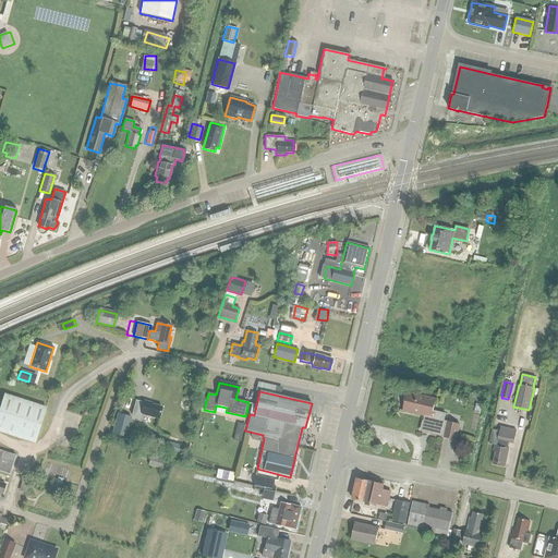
[(444,437),(456,440),(459,425),(444,421),(445,414),(432,411),(435,399),(407,392),(402,411),(424,416),(421,431),(444,436),(444,437)]
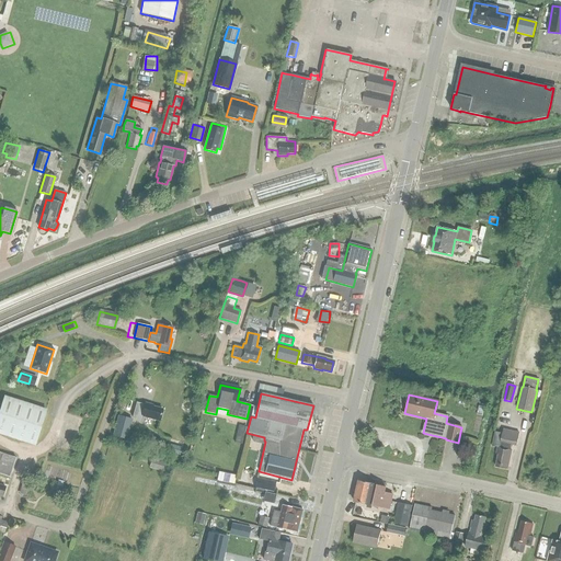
[(3,398),(3,400),(0,408),(0,432),(35,444),(46,412),(3,398)]
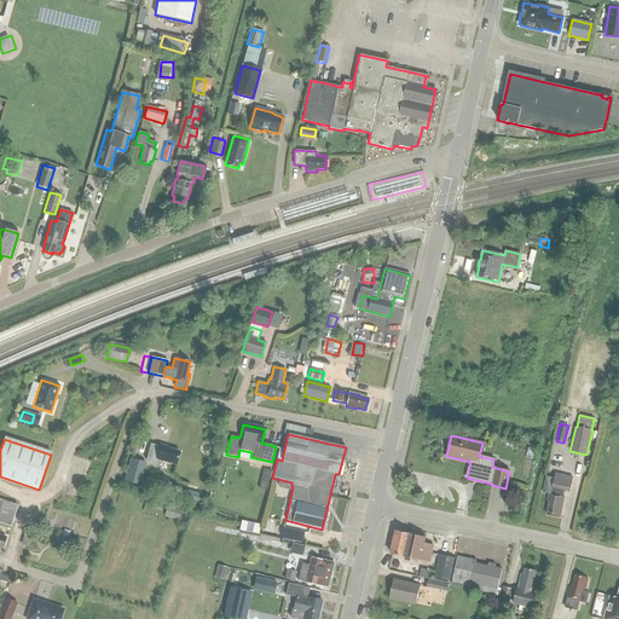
[(156,460),(175,464),(179,452),(167,449),(167,447),(160,445),(160,446),(150,444),(145,461),(156,463),(156,460)]
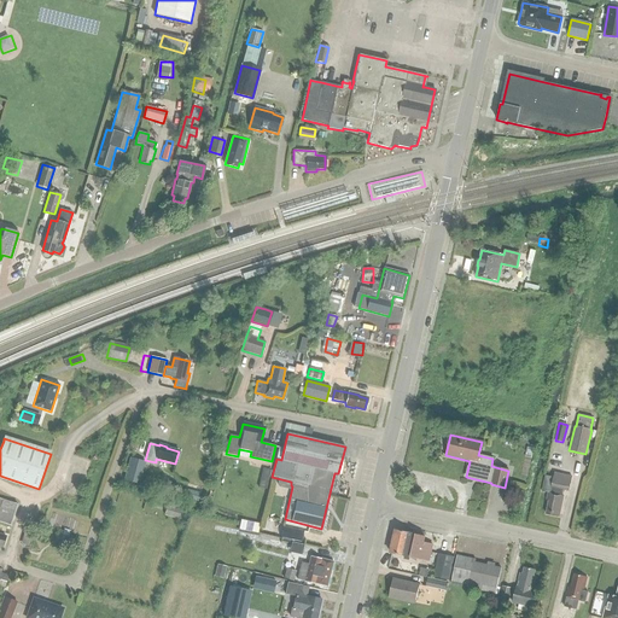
[(124,481),(140,484),(145,462),(129,459),(124,481)]
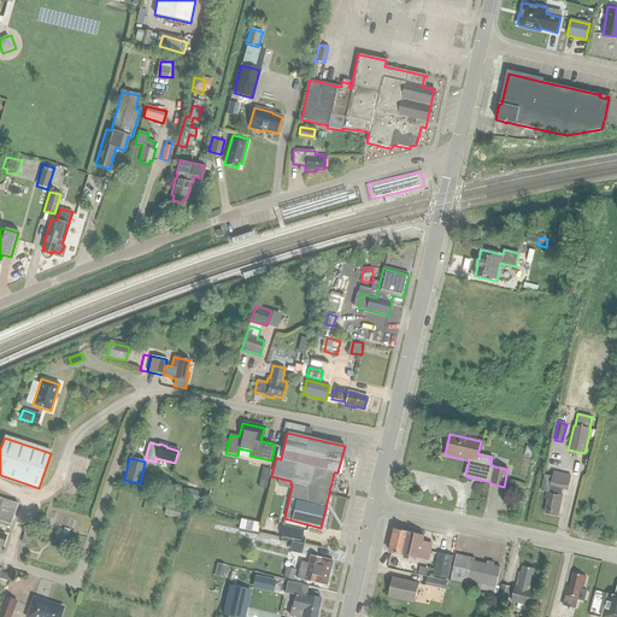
[(264,466),(262,487),(270,487),(272,468),(264,466)]
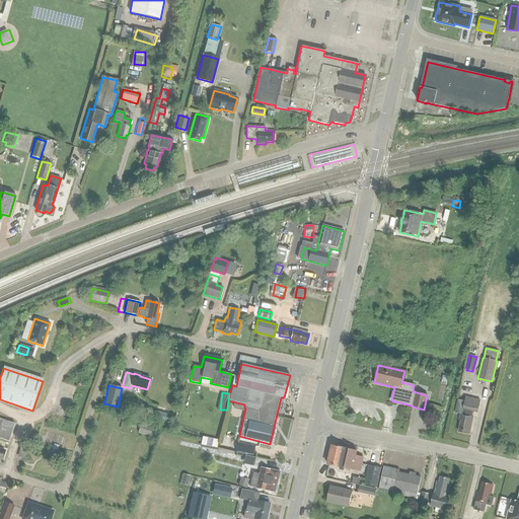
[(480,400),(474,399),(465,396),(464,400),(457,399),(454,413),(460,414),(458,420),(460,421),(458,432),(466,433),(469,434),(472,417),(470,416),(471,411),(474,412),(477,412),(480,400)]
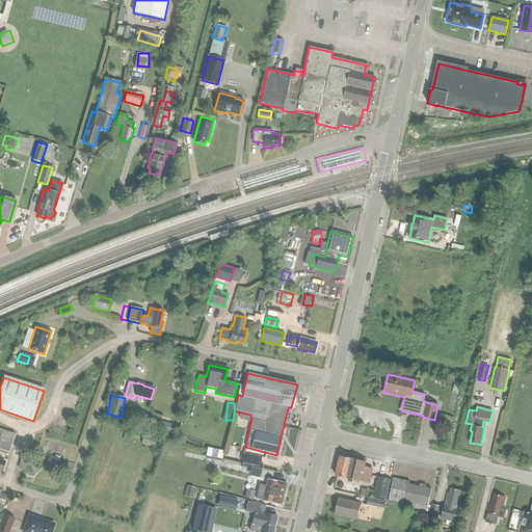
[(159,429),(170,432),(173,425),(160,422),(159,429)]
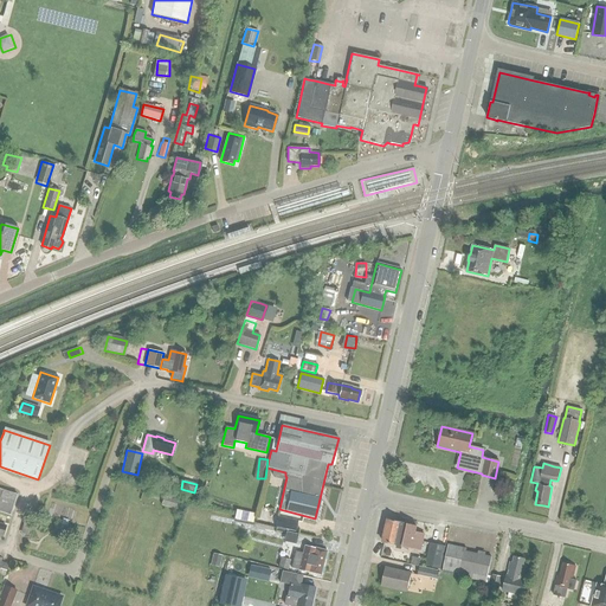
[(0,513),(10,516),(17,495),(2,490),(0,489),(0,513)]
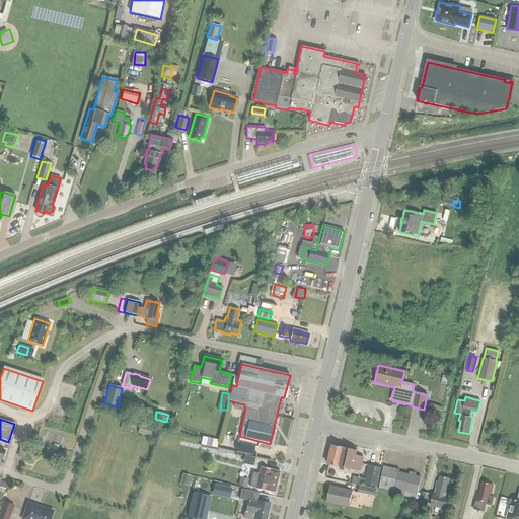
[(220,446),(220,439),(210,438),(210,446),(220,446)]
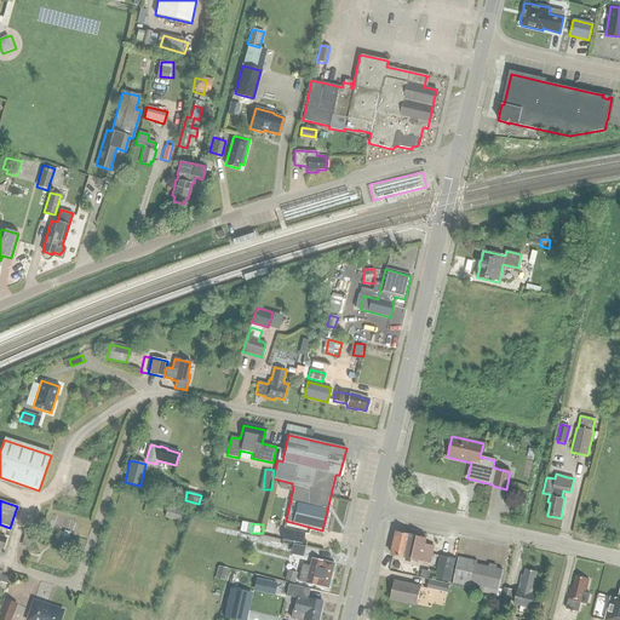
[(282,539),(303,544),(305,533),(285,528),(282,539)]
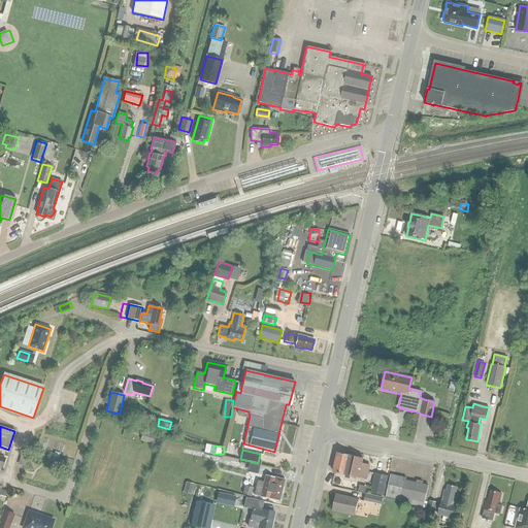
[(366,480),(369,465),(359,463),(360,458),(353,457),(337,453),(333,472),(350,476),(350,475),(358,477),(366,480)]
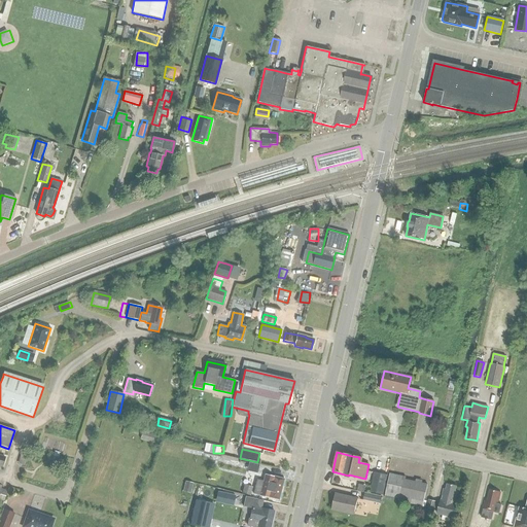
[(225,454),(223,459),(241,464),(242,459),(225,454)]
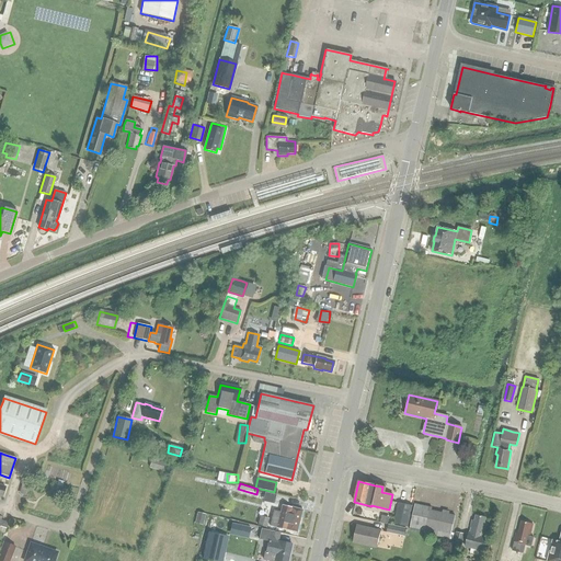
[(392,524),(408,527),(411,506),(397,503),(392,524)]
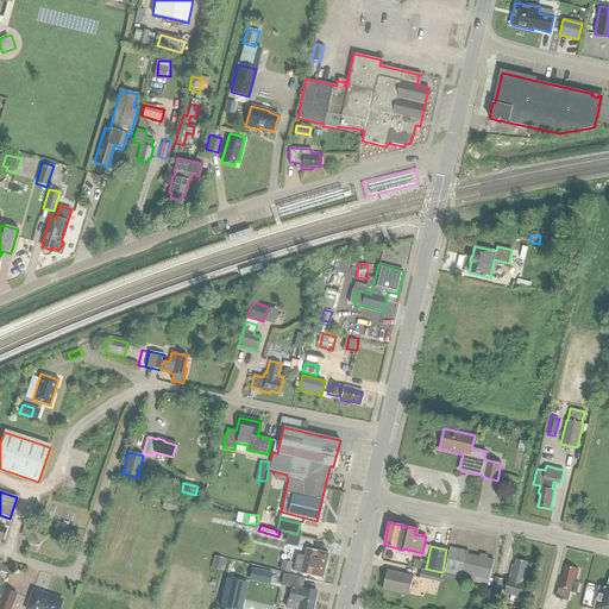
[(468,554),(468,551),(450,547),(444,575),(488,585),(494,560),(468,554)]
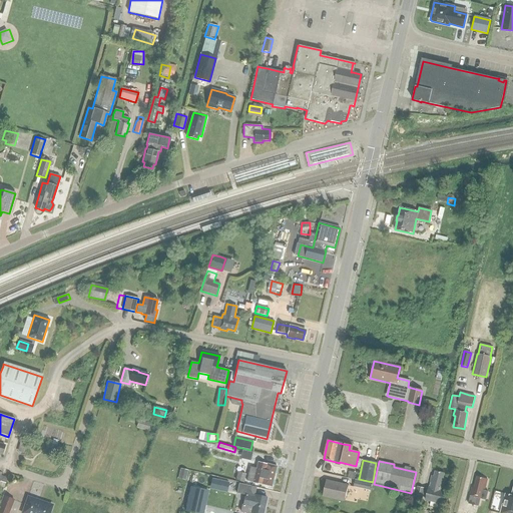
[(277,467),(276,466),(276,467),(266,464),(258,462),(255,469),(249,467),(249,468),(246,481),(252,482),(252,483),(261,485),(262,484),(271,486),(271,487),(272,487),(272,486),(277,467)]
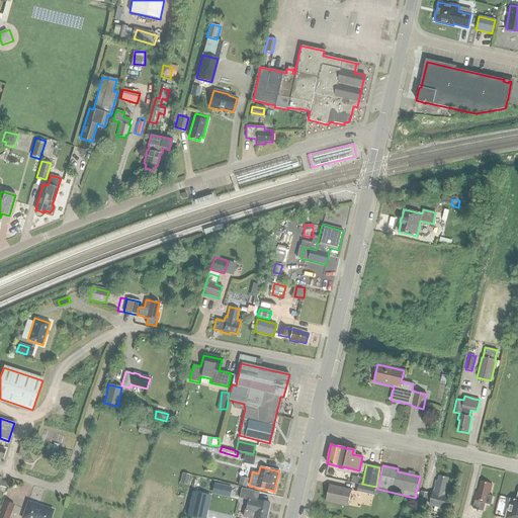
[(432,493),(429,505),(447,510),(450,497),(445,496),(448,484),(447,483),(448,478),(439,476),(438,481),(435,480),(432,493)]
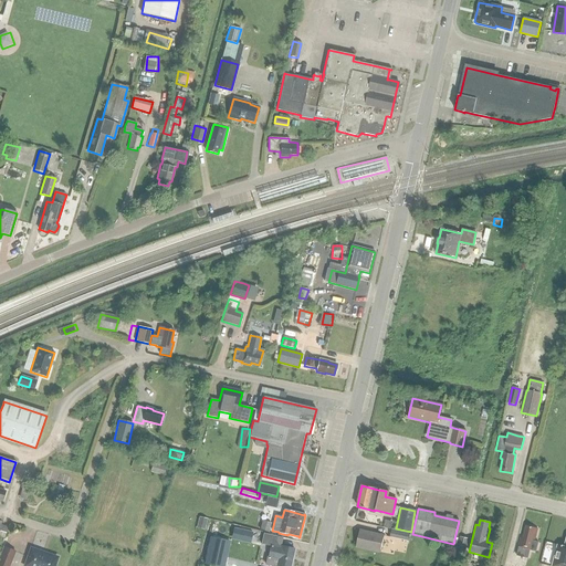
[(535,552),(538,542),(534,542),(537,528),(525,526),(523,538),(521,537),(519,547),(516,555),(520,556),(527,558),(530,551),(535,552)]
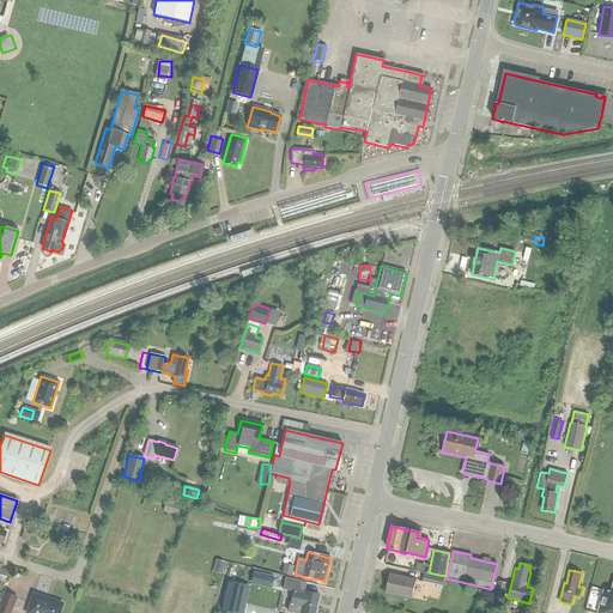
[(254,582),(269,586),(272,577),(256,574),(254,582)]
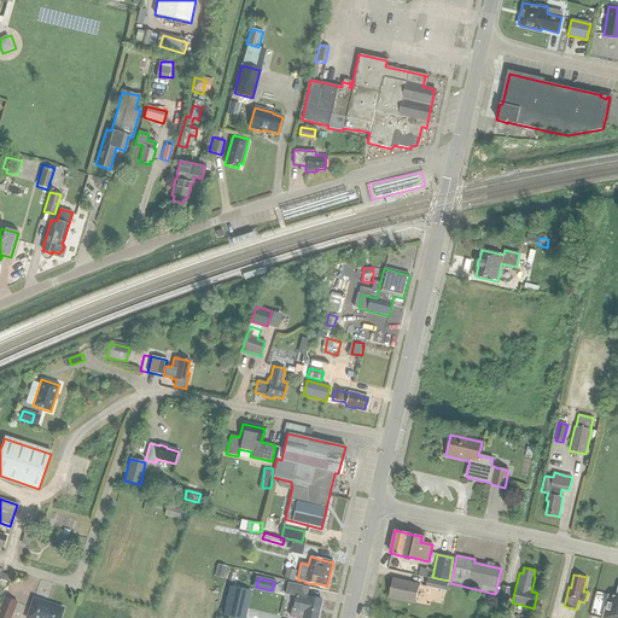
[(426,587),(445,592),(447,583),(429,578),(426,587)]
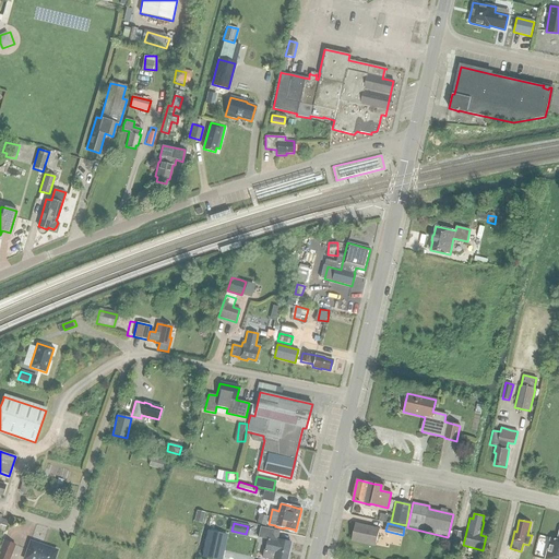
[(352,540),(375,545),(379,530),(355,524),(352,540)]
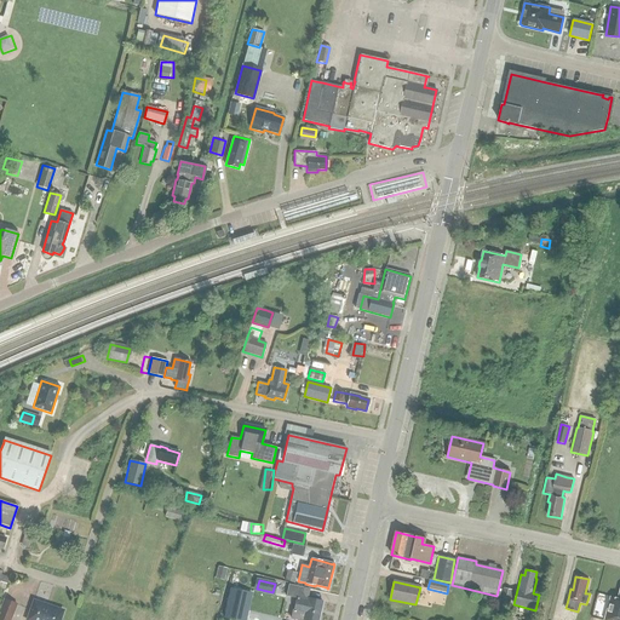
[(288,585),(286,596),(297,598),(293,610),(292,610),(291,618),(298,619),(302,619),(303,619),(317,619),(322,602),(308,598),(310,590),(303,587),(288,585)]
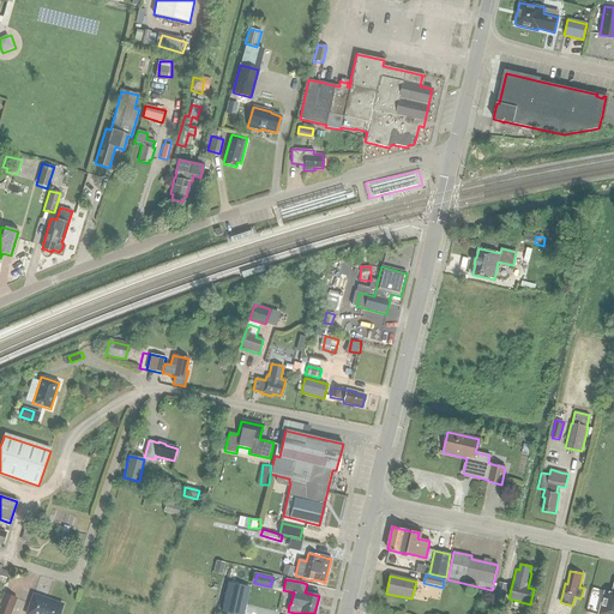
[(613,613),(613,582),(611,593),(603,591),(600,606),(597,613),(613,613)]
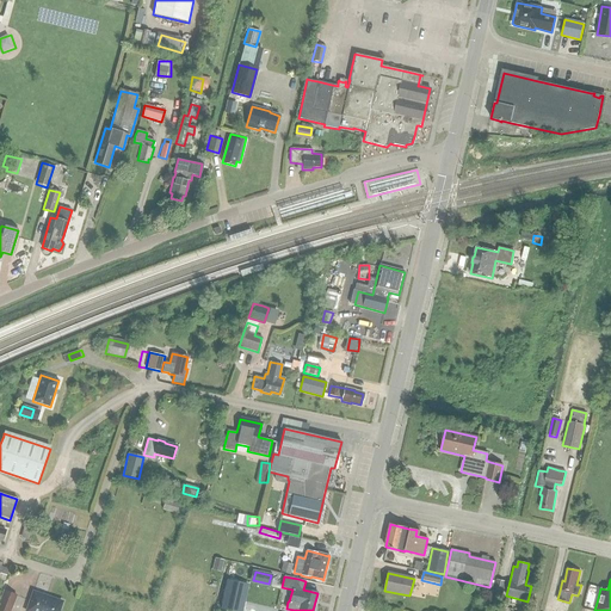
[(227,580),(221,609),(233,610),(239,610),(246,585),(227,580)]
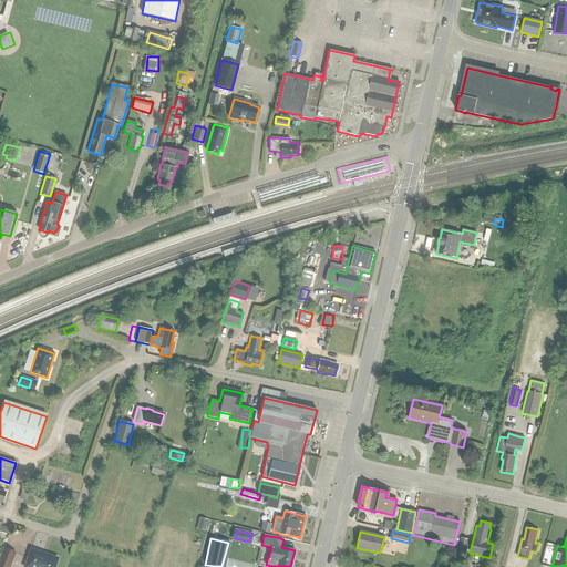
[(457,550),(465,553),(468,539),(461,538),(457,550)]
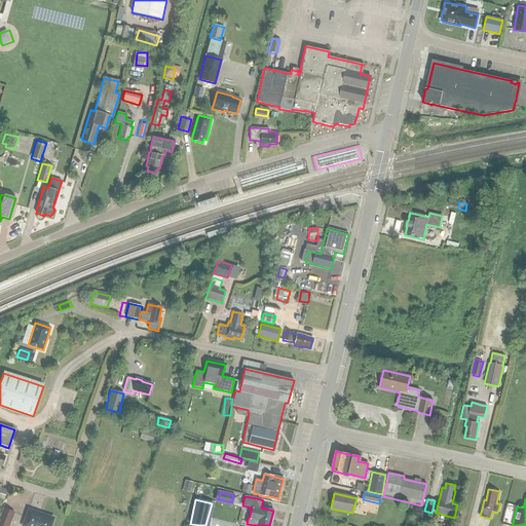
[(0,514),(0,525),(9,525),(14,513),(3,508),(0,514)]
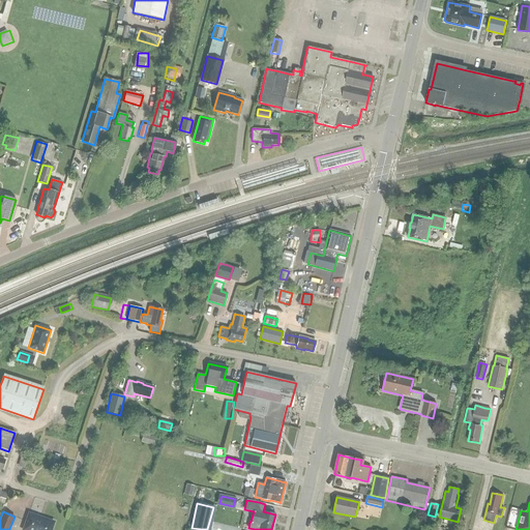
[(24,529),(51,529),(54,523),(29,514),(24,529)]
